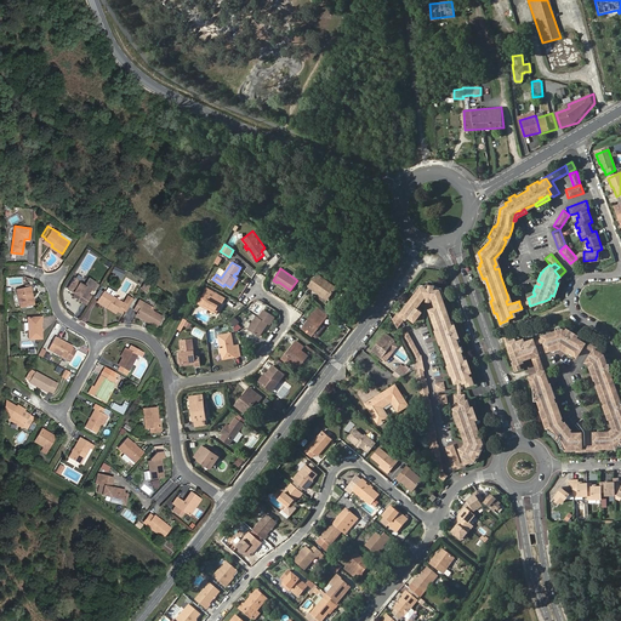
[(309,285),(320,292),(328,297),(335,286),(317,273),(309,285)]
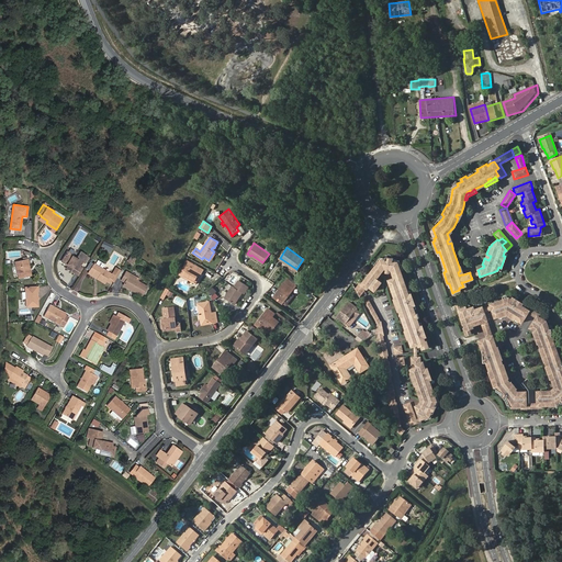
[(87,256),(81,253),(77,260),(72,258),(74,256),(68,253),(62,262),(68,267),(72,269),(71,271),(79,276),(82,269),(80,267),(87,256)]
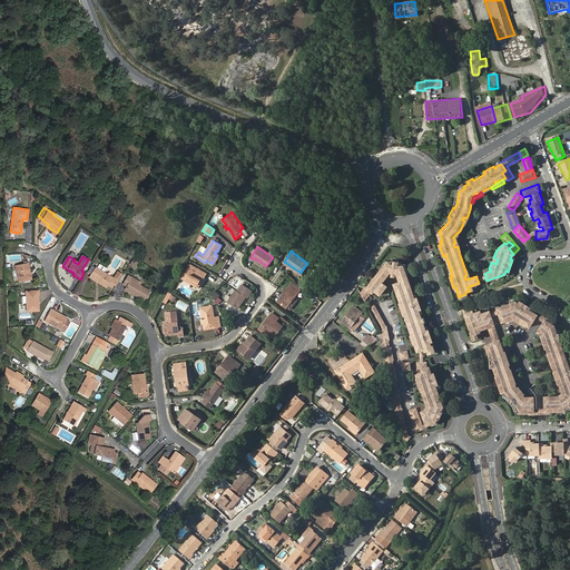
[(133,257),(128,265),(135,269),(138,261),(133,257)]
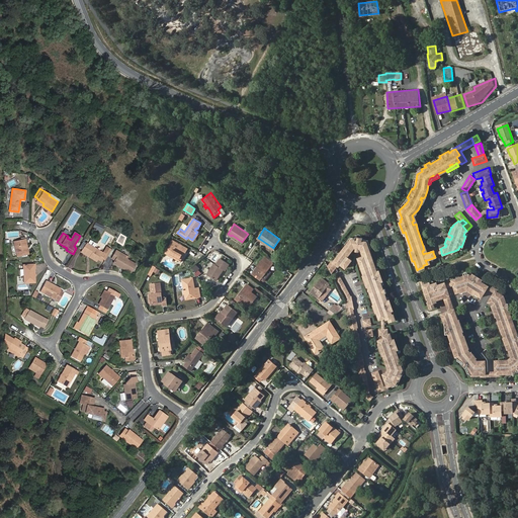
[(392,323),(400,320),(400,317),(401,317),(394,299),(393,300),(385,283),(387,282),(383,271),(382,271),(372,242),(366,242),(367,238),(359,238),(359,239),(354,239),(336,262),(343,268),(344,266),(349,270),(356,261),(352,257),(356,252),(364,253),(365,257),(360,258),(367,275),(365,276),(366,278),(368,281),(370,288),(372,288),(377,306),(376,306),(377,308),(378,312),(379,314),(380,314),(381,321),(381,325),(382,329),(383,328),(385,328),(385,324),(385,319),(386,319),(386,320),(390,320),(392,323)]
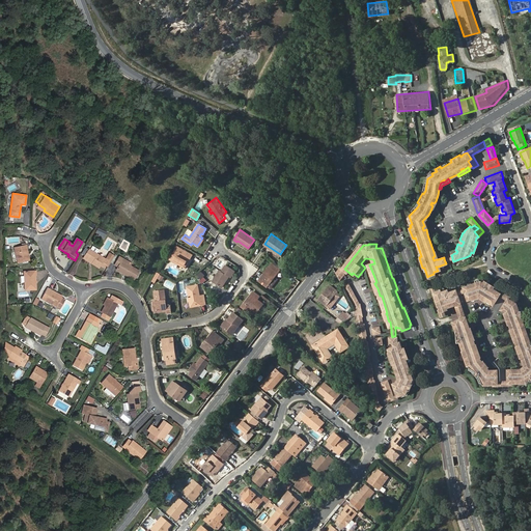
[(15,247),(18,262),(29,260),(26,245),(15,247)]
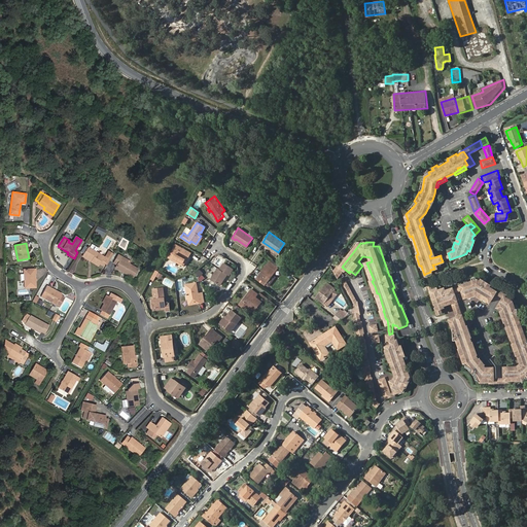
[(105,257),(89,247),(83,254),(93,259),(92,260),(99,266),(100,264),(104,266),(105,262),(107,265),(113,254),(109,251),(105,257)]
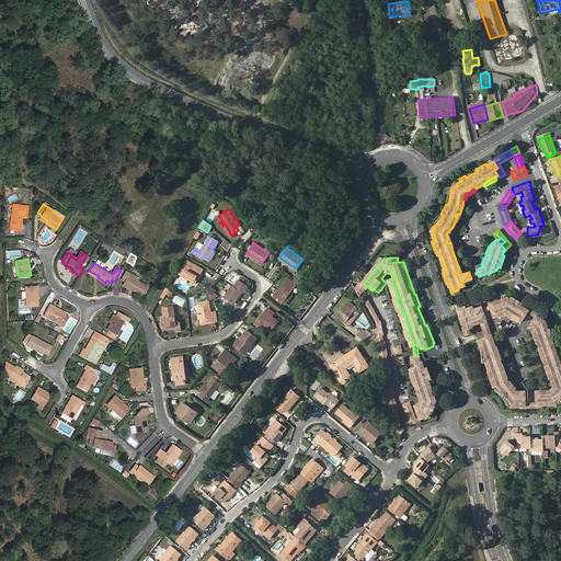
[(185,264),(180,274),(196,283),(204,270),(196,265),(194,268),(185,264)]
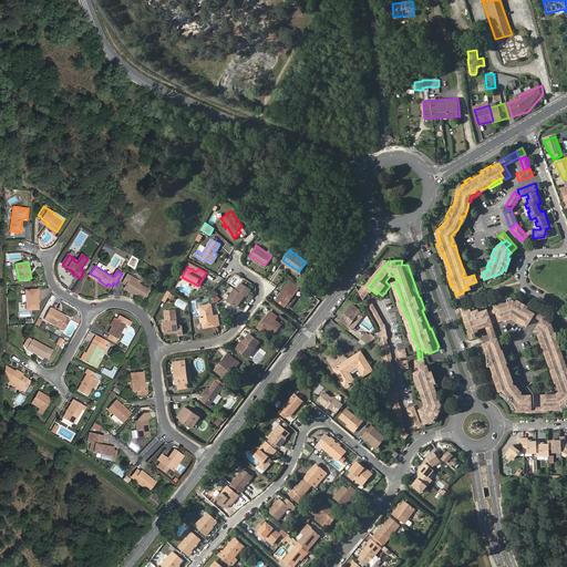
[(130,279),(131,277),(127,275),(123,282),(126,285),(125,288),(133,292),(133,291),(135,292),(134,294),(143,298),(148,289),(138,284),(130,279)]
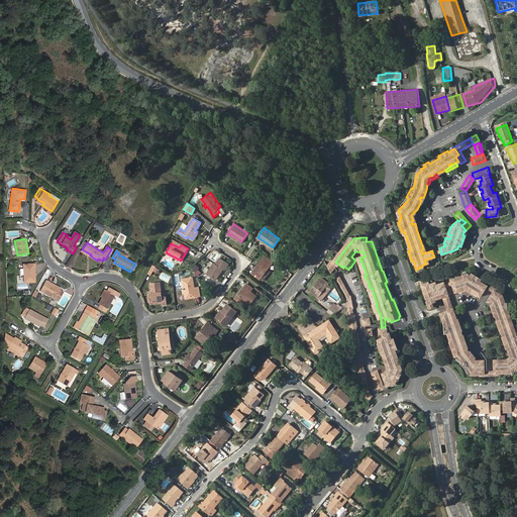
[(273,262),(265,255),(256,266),(257,266),(252,273),(260,278),(261,277),(264,279),(271,271),(268,268),(273,262)]
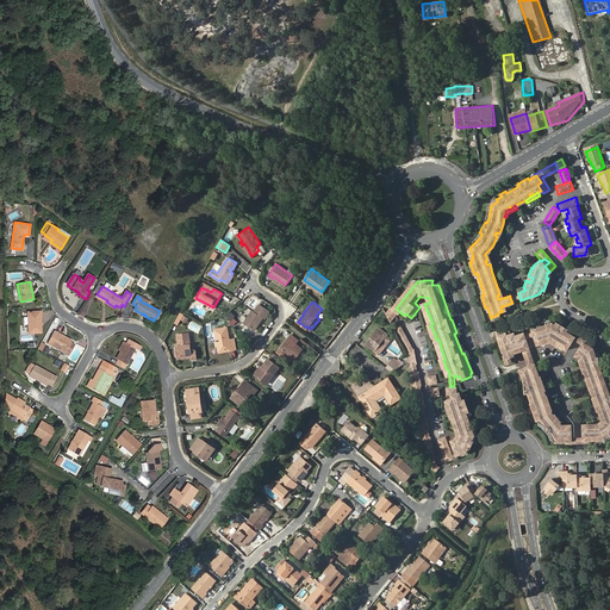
[(253,310),(244,323),(254,329),(263,317),(265,318),(271,310),(260,304),(254,311),(253,310)]
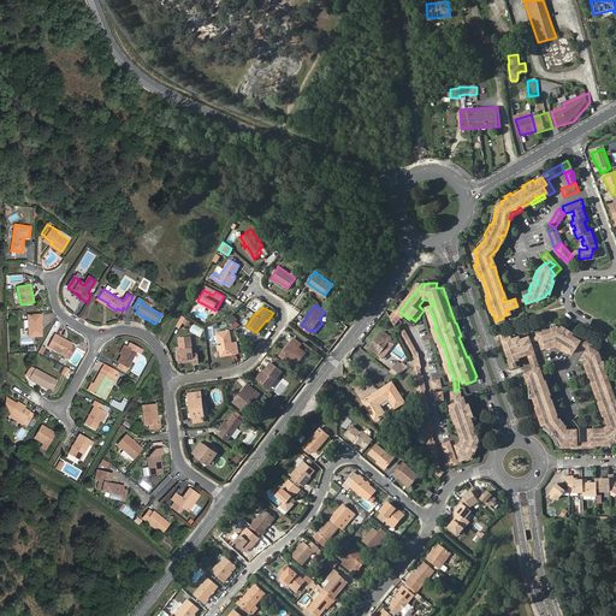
[(395,311),(389,317),(390,319),(394,325),(401,315),(396,311),(395,311)]
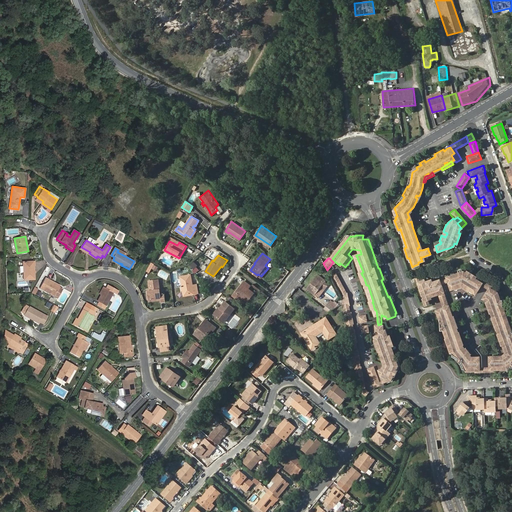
[(24,261),(25,279),(35,278),(34,261),(24,261)]
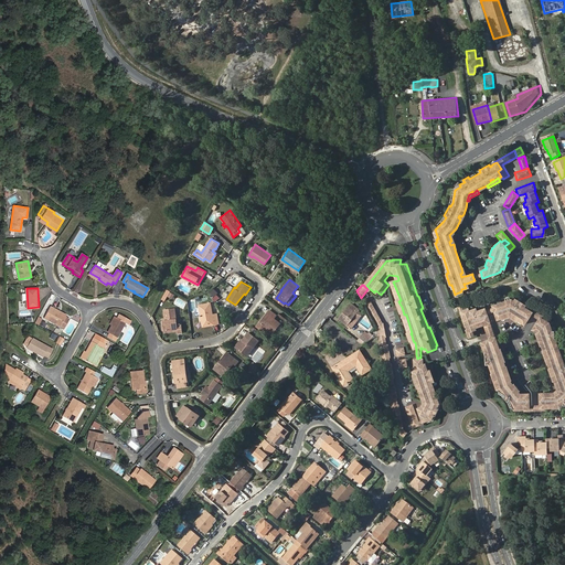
[(492,307),(493,308),(494,312),(497,320),(501,319),(509,316),(511,313),(514,316),(512,318),(518,321),(523,324),(530,315),(532,312),(529,311),(524,308),(525,306),(515,300),(513,301),(511,300),(492,307)]
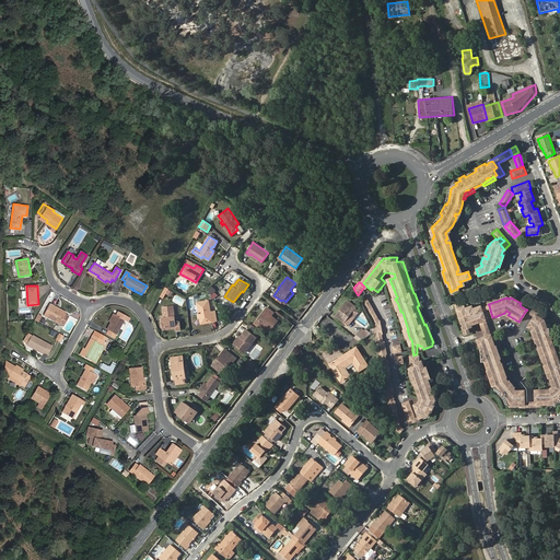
[(198,302),(200,314),(201,314),(202,321),(212,319),(212,321),(217,319),(214,311),(211,311),(208,300),(198,302)]
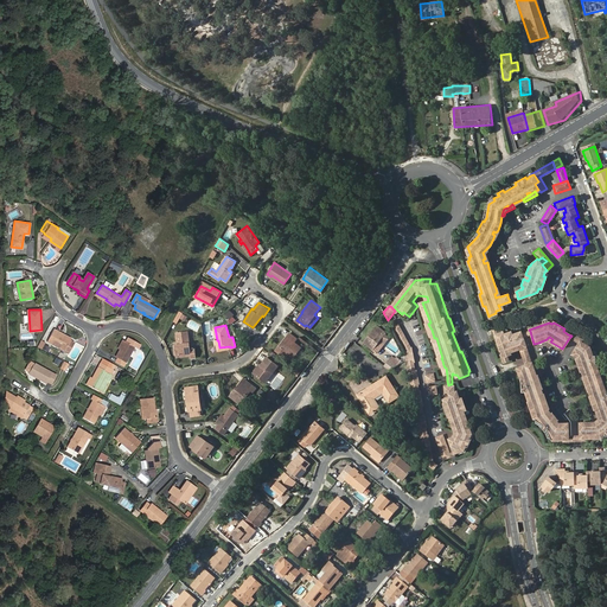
[(393,327),(403,347),(409,346),(397,325),(393,327)]
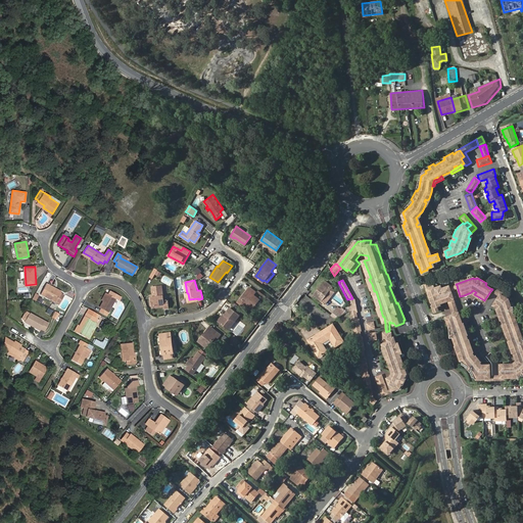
[(54,289),(55,287),(47,283),(41,294),(56,302),(61,293),(54,289)]
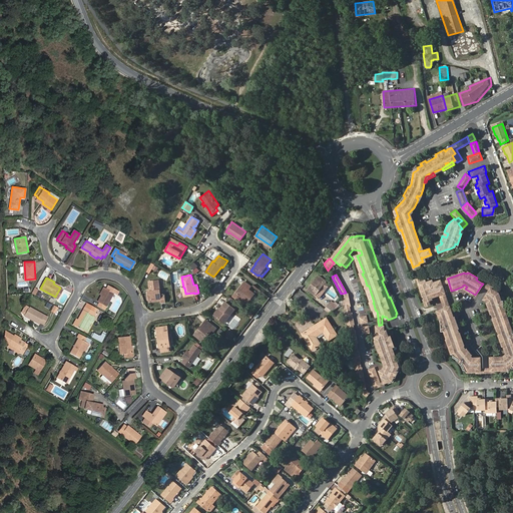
[(317,280),(308,291),(316,297),(325,286),(324,285),(326,282),(320,278),(318,280),(317,280)]
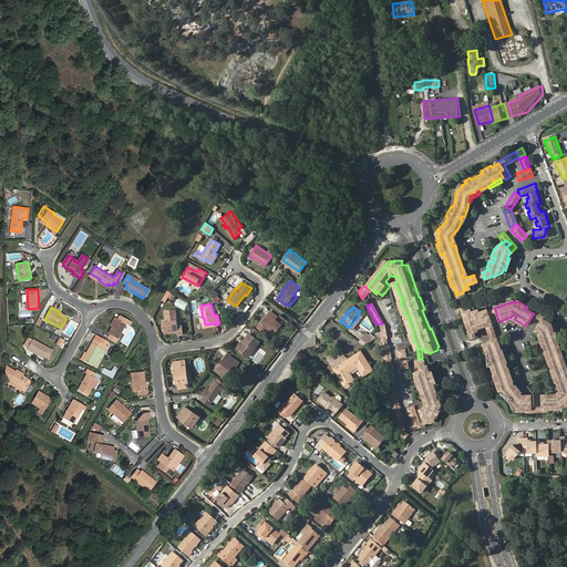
[(165,322),(166,331),(178,330),(178,332),(178,333),(183,333),(182,325),(177,326),(175,310),(165,311),(166,318),(167,318),(168,321),(167,321),(165,322)]
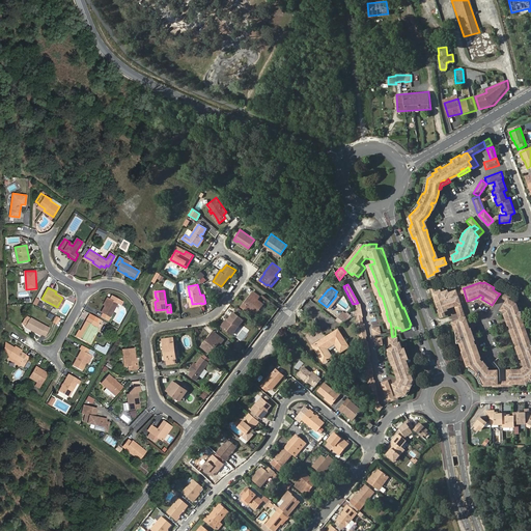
[(253,290),(242,306),(248,310),(250,307),(256,312),(263,303),(257,298),(260,296),(253,290)]
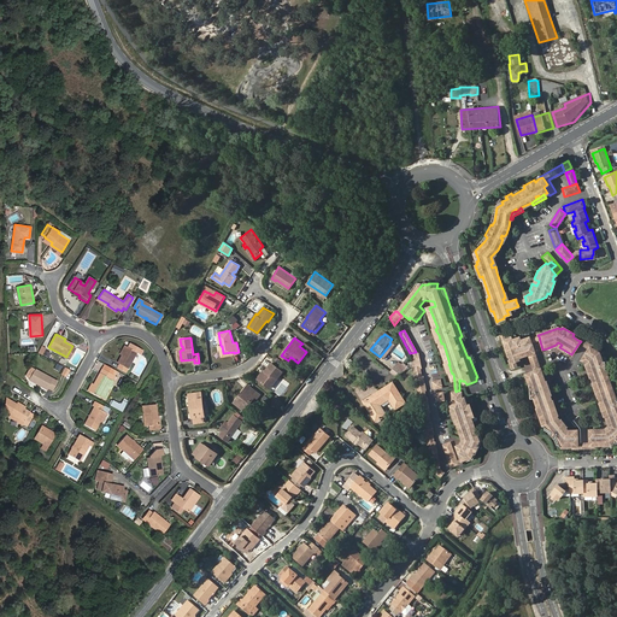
[(526,356),(528,356),(534,353),(532,344),(530,340),(529,338),(521,341),(519,338),(512,340),(511,339),(505,340),(504,341),(505,344),(511,360),(512,364),(516,362),(521,360),(519,358),(521,358),(521,354),(524,353),(526,356)]
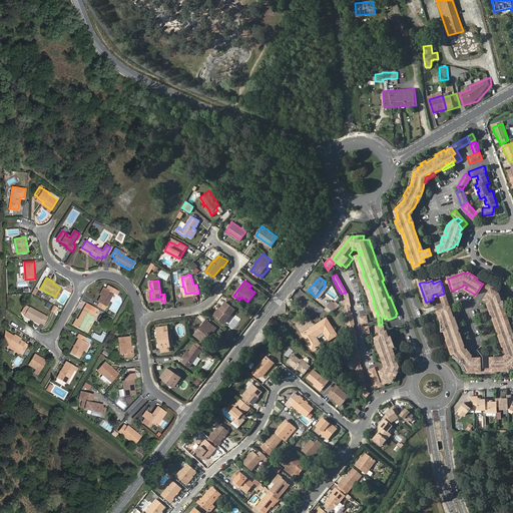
[(105,289),(101,296),(98,302),(99,303),(97,306),(104,310),(113,293),(117,296),(119,292),(108,286),(106,289),(105,289)]
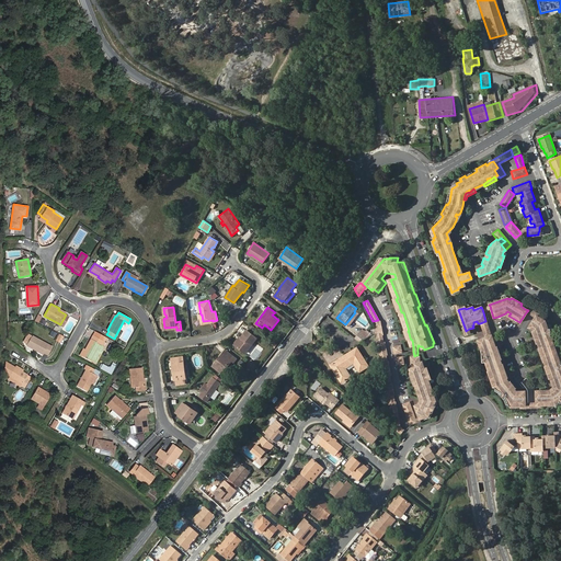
[(69,317),(66,315),(60,324),(65,327),(69,317)]
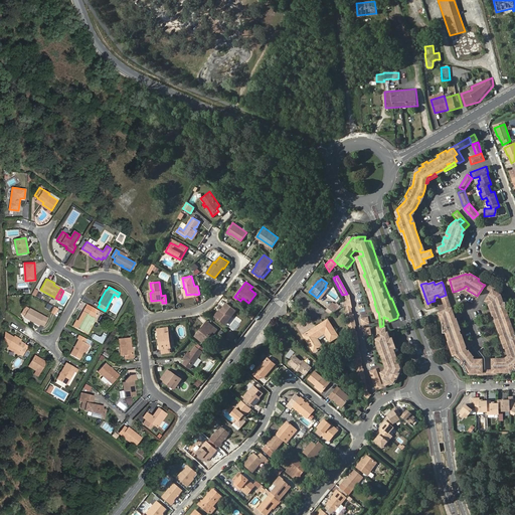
[(494,316),(501,336),(502,340),(505,339),(506,343),(504,344),(505,348),(508,356),(510,357),(506,360),(505,358),(492,359),(493,369),(493,371),(497,371),(510,371),(513,368),(514,369),(514,368),(514,334),(514,333),(511,330),(510,326),(511,325),(508,317),(507,318),(505,313),(505,308),(505,302),(503,302),(501,302),(500,299),(502,299),(501,295),(495,292),(492,290),(491,292),(485,301),(490,304),(491,308),(493,307),(495,311),(492,311),(494,316)]
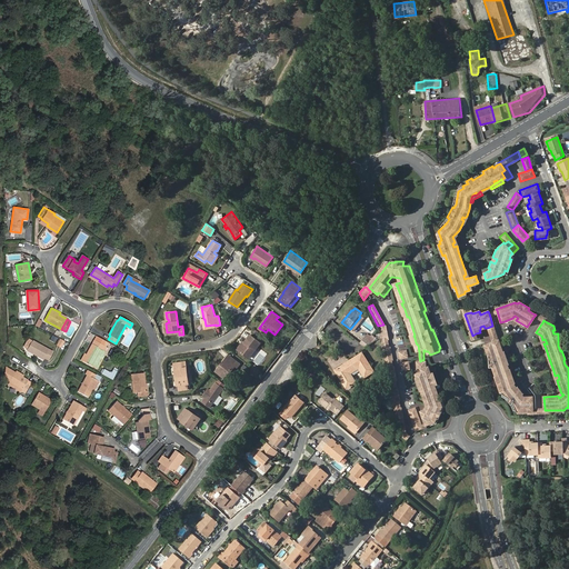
[(378,326),(380,338),(381,340),(387,339),(388,339),(385,325),(383,325),(378,326)]
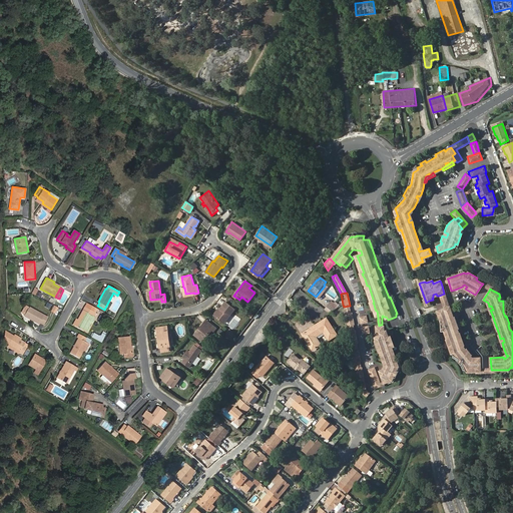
[(439,296),(443,309),(449,307),(444,294),(439,296)]
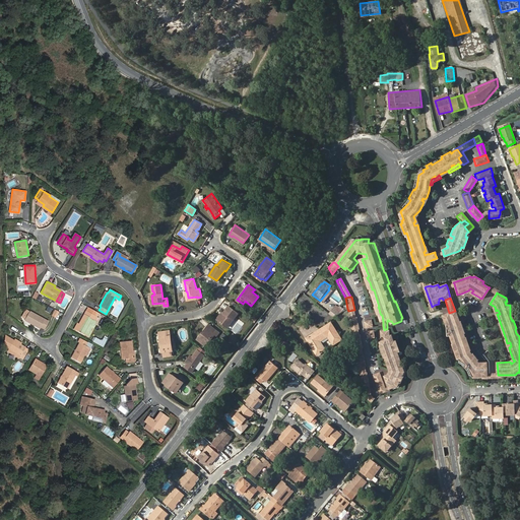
[(224,313),(218,320),(228,326),(239,312),(229,306),(223,312),(224,313)]
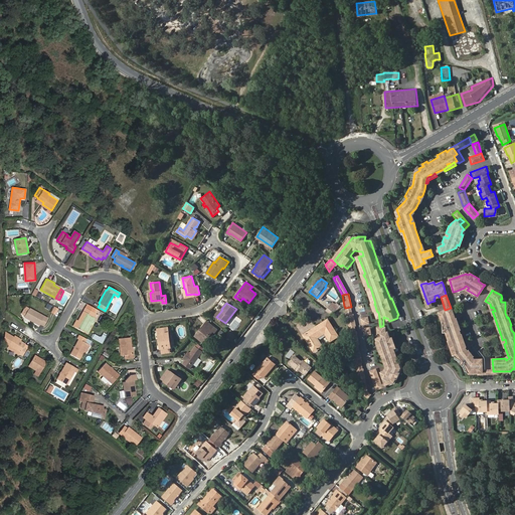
[(98,310),(88,304),(86,308),(96,313),(98,310)]
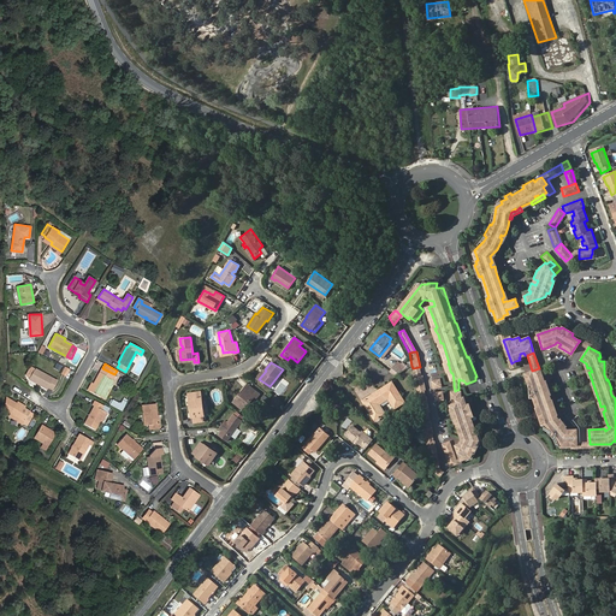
[(396,366),(390,373),(395,378),(402,372),(396,366)]
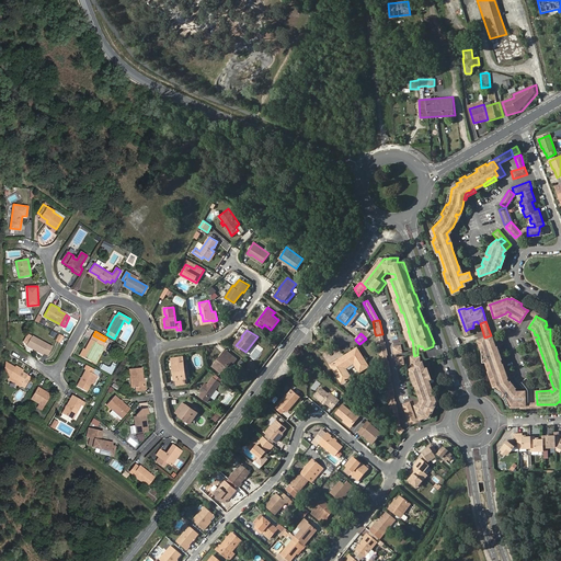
[(33,335),(27,344),(34,347),(33,348),(43,355),(44,353),(48,355),(53,346),(33,335)]
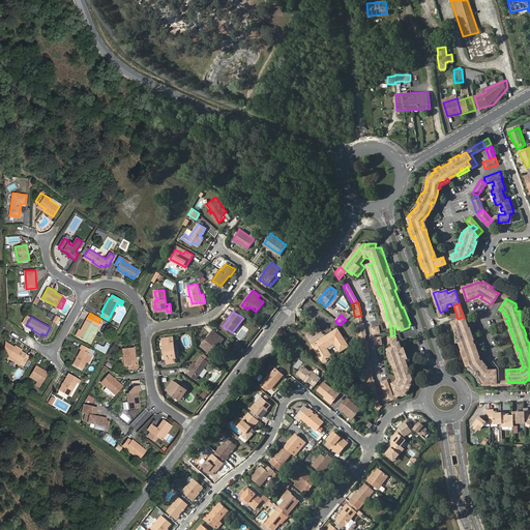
[(88,317),(81,330),(77,336),(86,341),(87,341),(94,325),(96,326),(98,322),(88,317)]
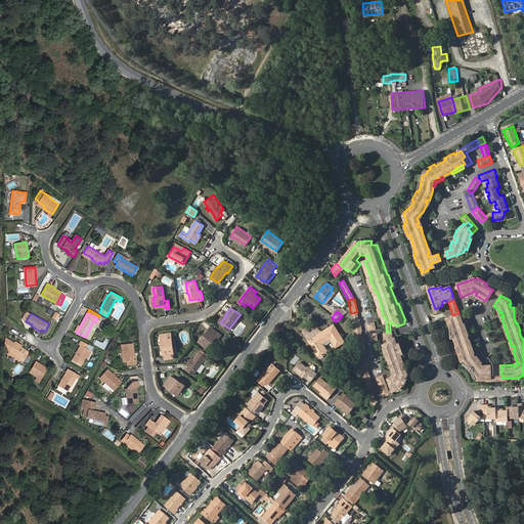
[(473,372),(475,378),(476,380),(486,379),(490,379),(490,376),(490,365),(482,365),(481,364),(480,363),(478,364),(476,362),(478,360),(475,357),(473,354),(467,337),(466,333),(463,333),(462,330),(465,329),(463,324),(459,313),(452,315),(448,317),(449,326),(449,339),(453,338),(455,338),(457,346),(456,346),(461,361),(463,363),(465,364),(467,365),(469,367),(467,368),(470,373),(473,372)]
